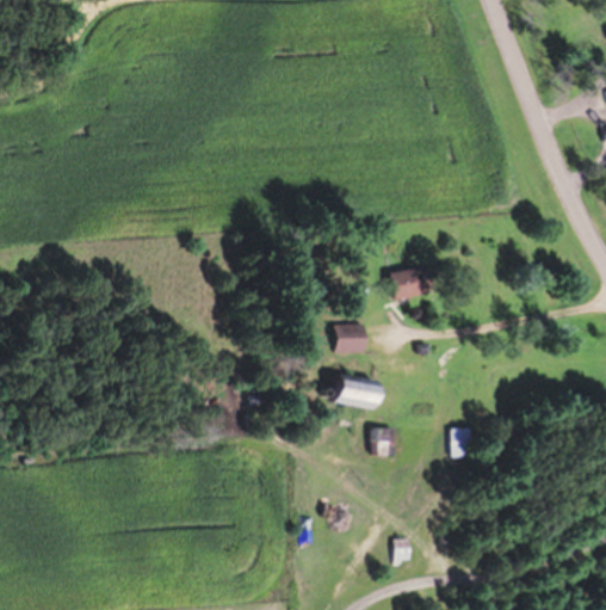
[(427,271),(394,271),(394,299),(427,299),(427,271)]
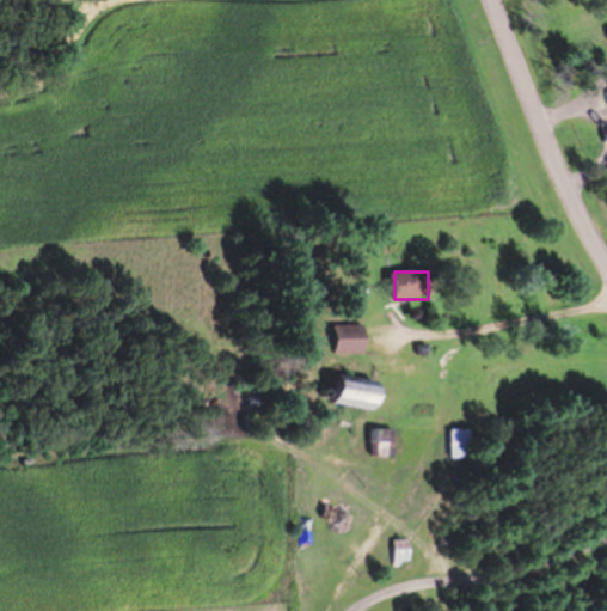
[(336,355),(368,355),(368,325),(336,325),(336,355)]
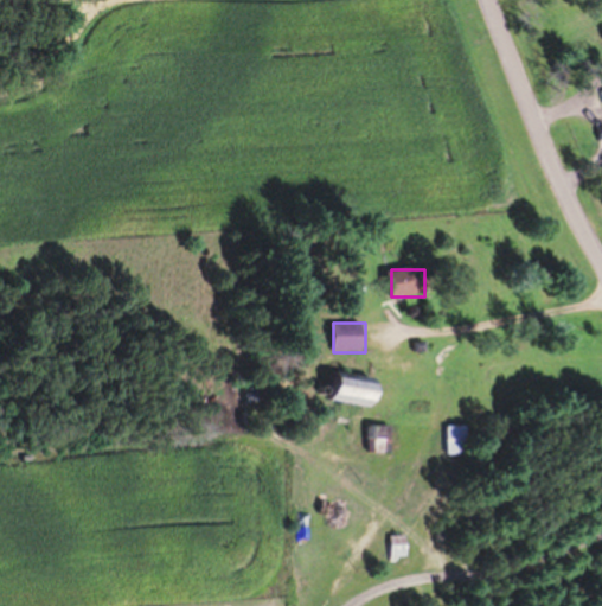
[(334,401),(382,407),(385,382),(338,376),(334,401)]
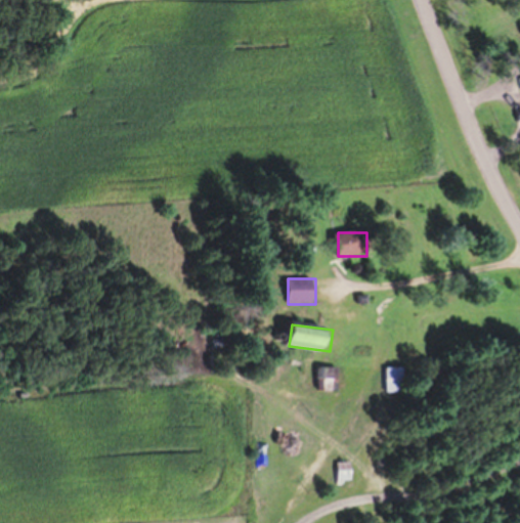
[(319,392),(338,392),(338,368),(319,368),(319,392)]
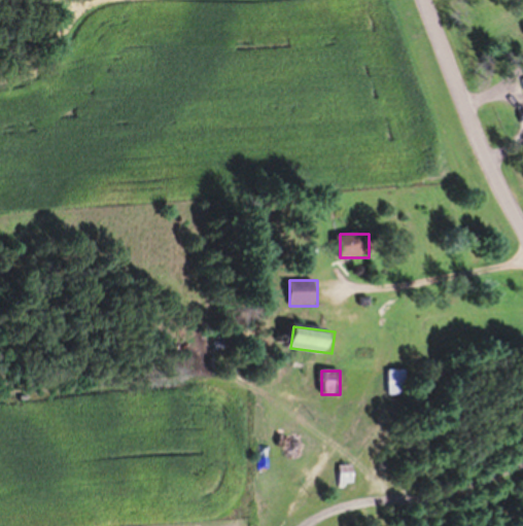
[(388,372),(388,396),(405,396),(405,372),(388,372)]
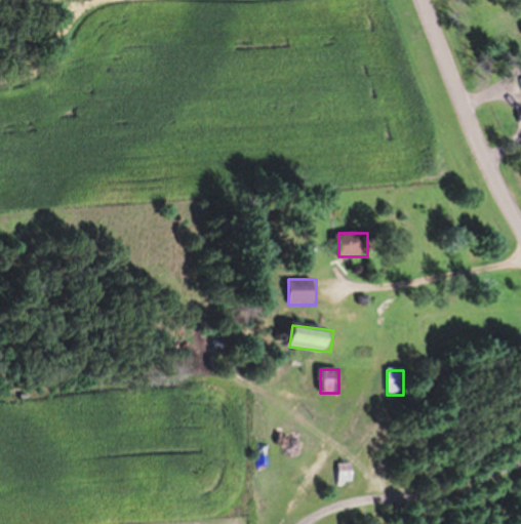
[(338,465),(338,484),(353,484),(353,465),(338,465)]
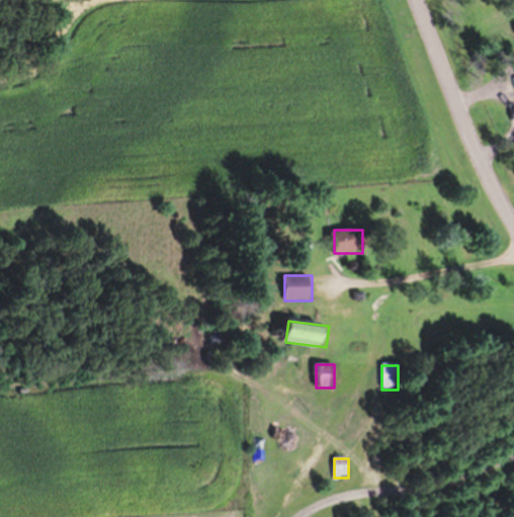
All buildings are outlined.
